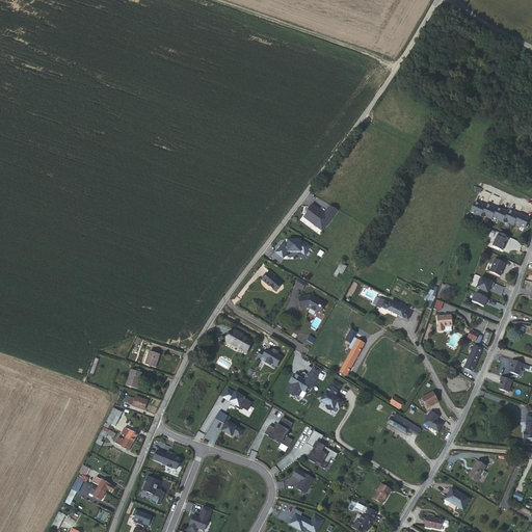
[(526,229),(530,219),(520,215),(519,216),(509,211),(508,213),(501,210),(501,211),(497,209),(497,210),(486,205),(485,207),(479,204),(478,205),(475,203),(471,212),(481,217),(482,215),(483,218),(485,217),(491,220),(493,218),(503,223),(504,221),(505,224),(508,223),(514,227),(515,224),(526,229)]
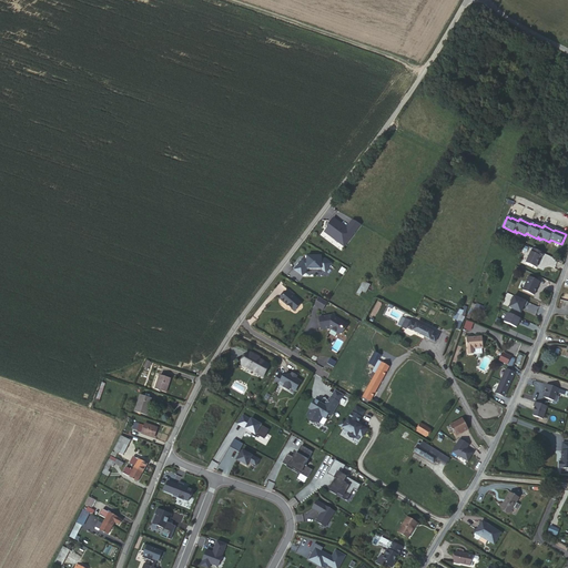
[(340,244),(345,249),(362,226),(353,222),(347,230),(334,220),(331,225),(332,226),(325,234),(332,239),(334,235),(342,241),(340,244)]
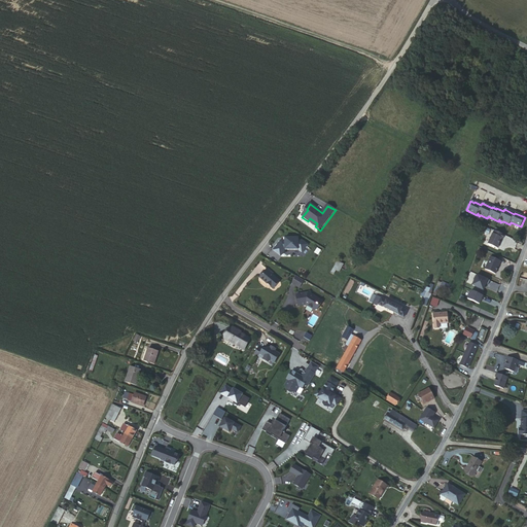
[(504,236),(494,232),(488,245),(497,249),(502,239),(503,240),(504,236)]
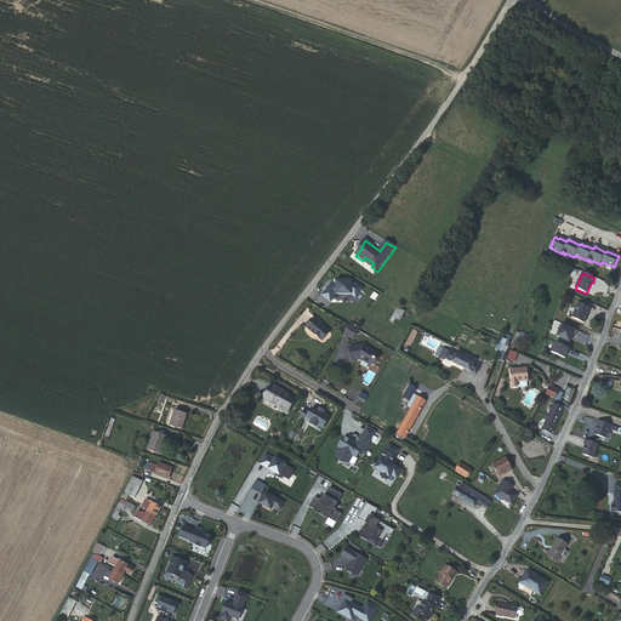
[(352,295),(355,298),(364,290),(357,284),(352,284),(352,281),(336,283),(336,285),(331,285),(323,297),(331,305),(336,297),(352,295)]
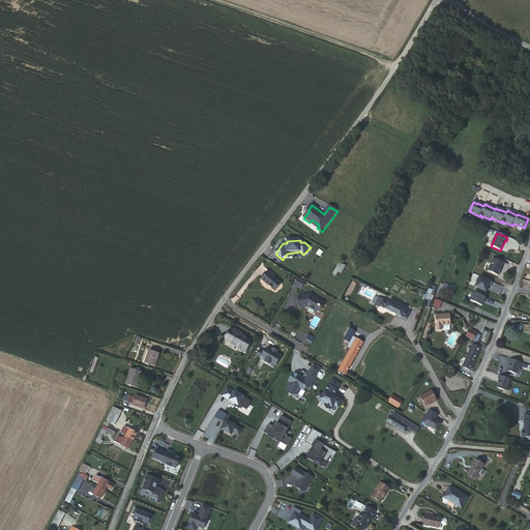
[(488,271),(499,276),(504,264),(494,259),(488,271)]
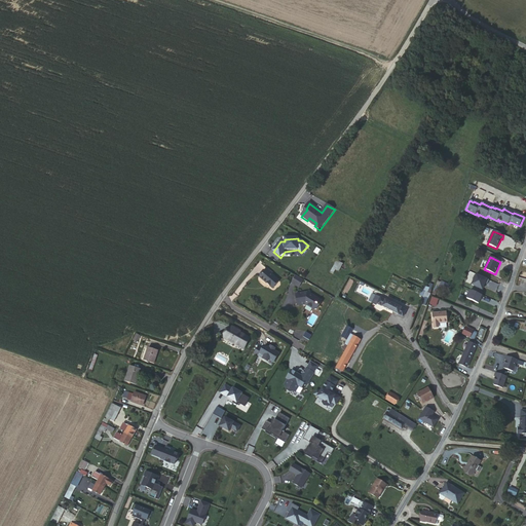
[(332,270),(339,272),(342,263),(335,261),(332,270)]
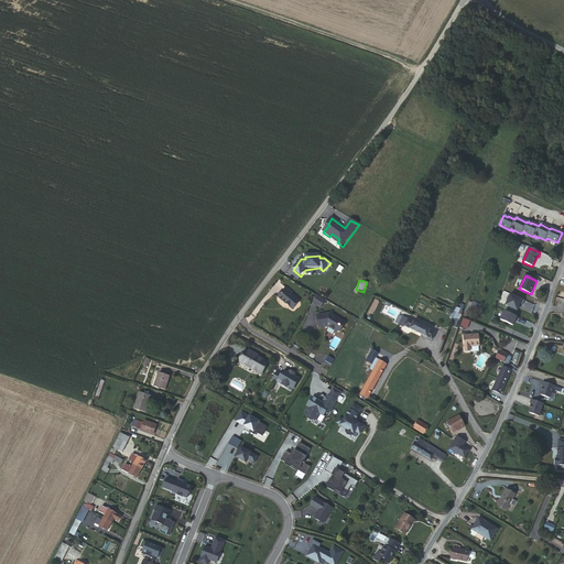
[(291,293),(286,289),(279,299),(292,310),(299,302),(290,294),(291,293)]
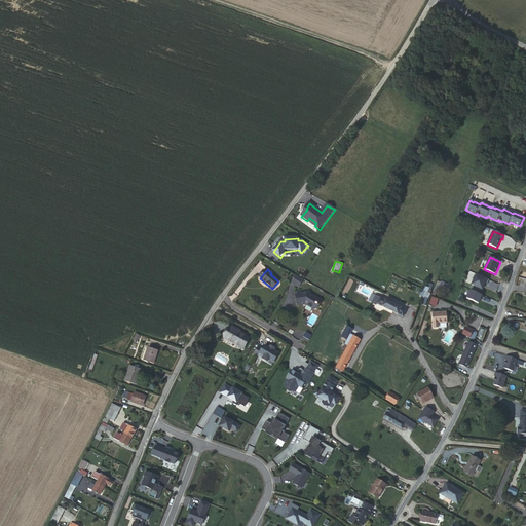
[(489,280),(477,274),(472,286),(482,291),(485,285),(487,286),(489,280)]
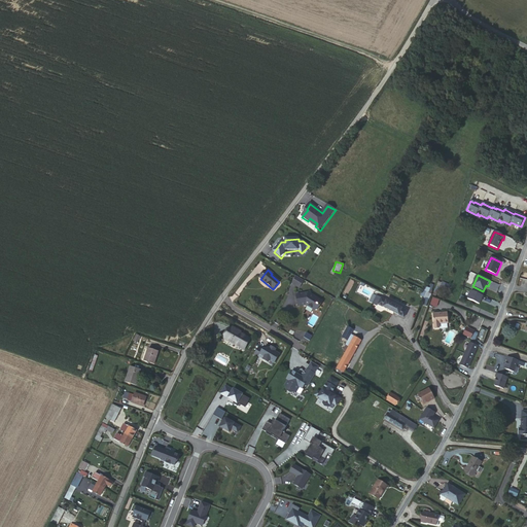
[(295,277),(292,283),(296,286),(297,284),(302,286),(304,282),(295,277)]
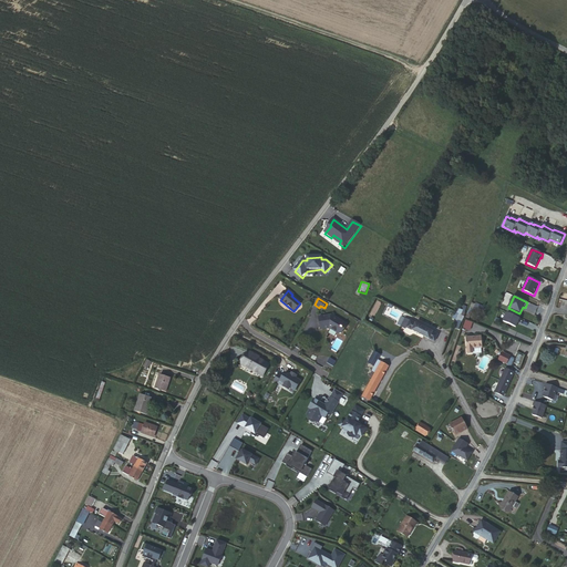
[(456,320),(453,327),(459,329),(465,310),(456,307),(452,318),(456,320)]
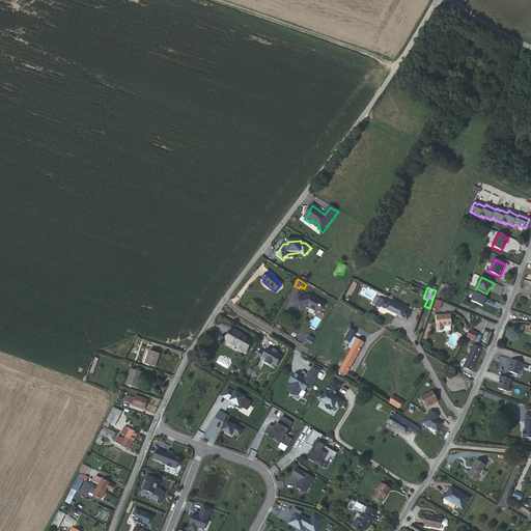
[(486,303),(488,299),(475,294),(472,302),(483,307),(485,303),(486,303)]
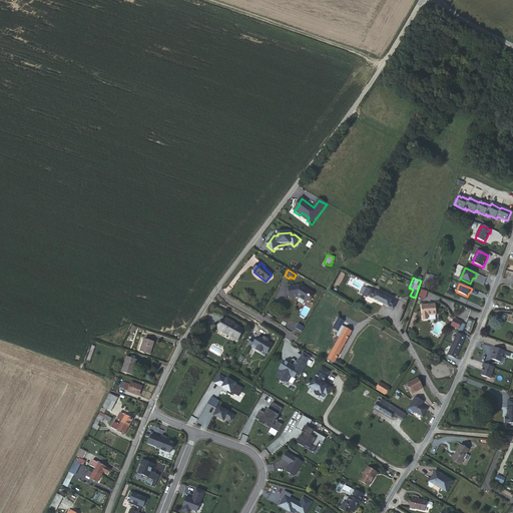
[(291,298),(299,297),(308,302),(309,302),(314,294),(313,293),(310,292),(309,292),(302,288),(299,288),(298,286),(289,287),(291,298)]
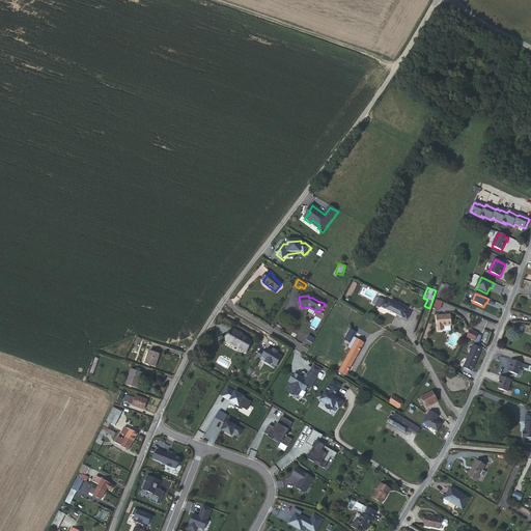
[(436,299),(434,307),(440,309),(443,302),(436,299)]
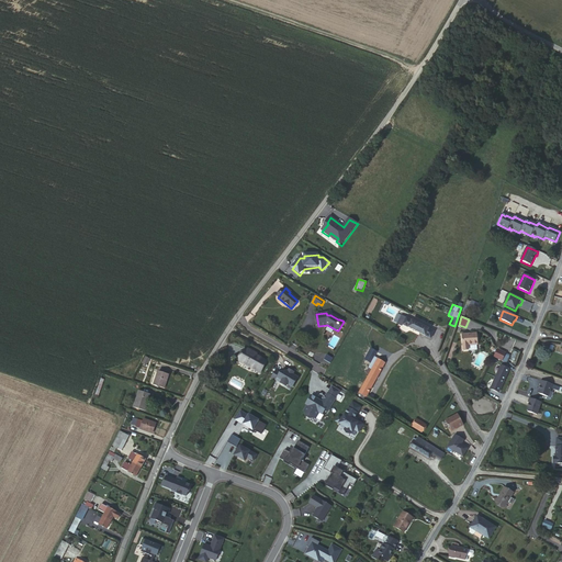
[(405,318),(402,325),(431,339),(435,332),(405,318)]
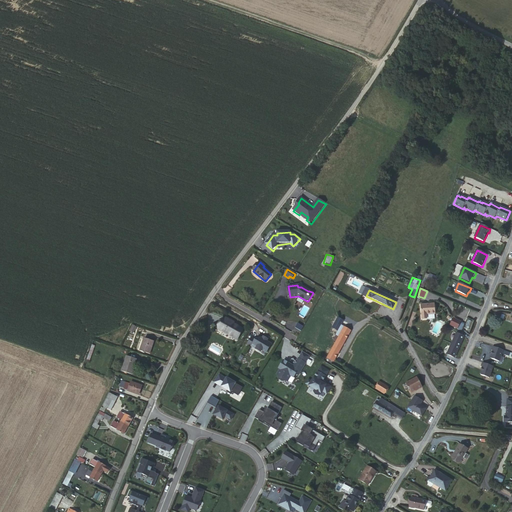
[(421,304),(422,315),(427,315),(435,315),(434,304),(421,304)]
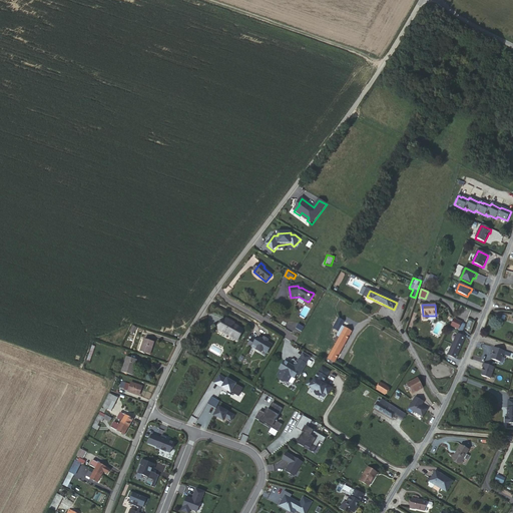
[(449,325),(457,328),(460,321),(452,318),(449,325)]
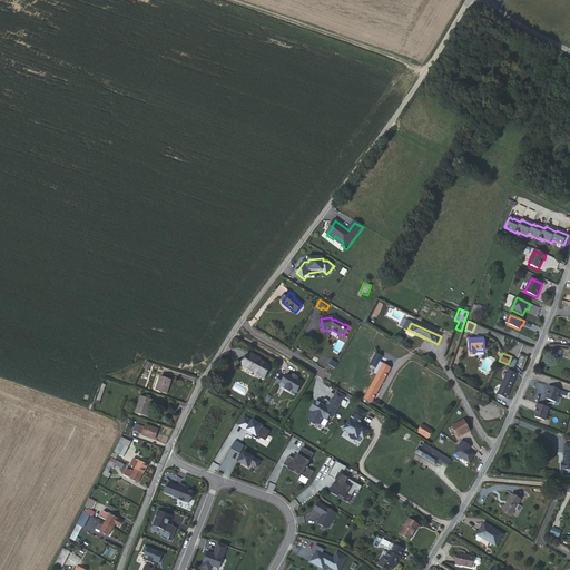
[(370,365),(373,366),(375,369),(382,357),(375,354),(373,359),(370,365)]
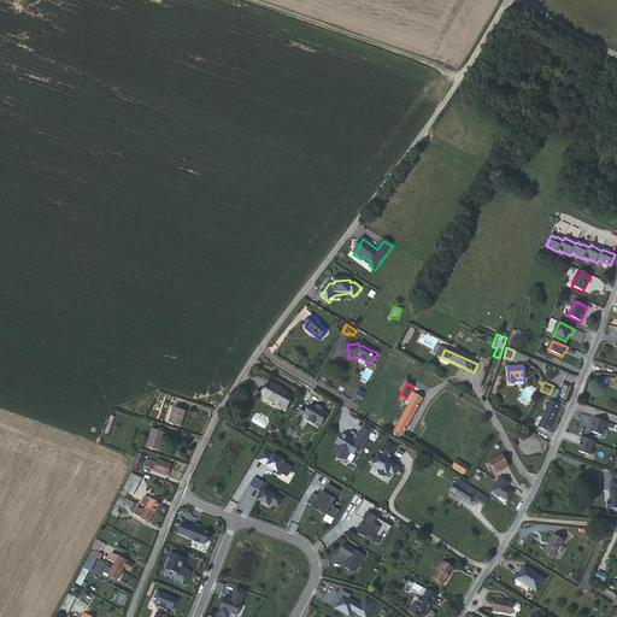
[(272,385),(265,398),(286,410),(293,398),(282,392),(282,389),(272,385)]
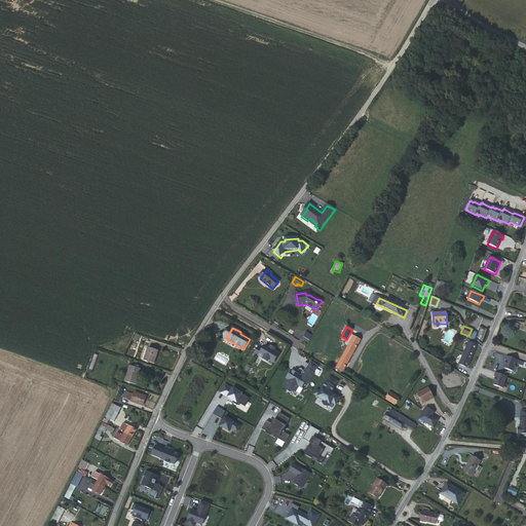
[(361,340),(353,336),(347,346),(345,351),(336,368),(342,372),(352,352),(361,340)]
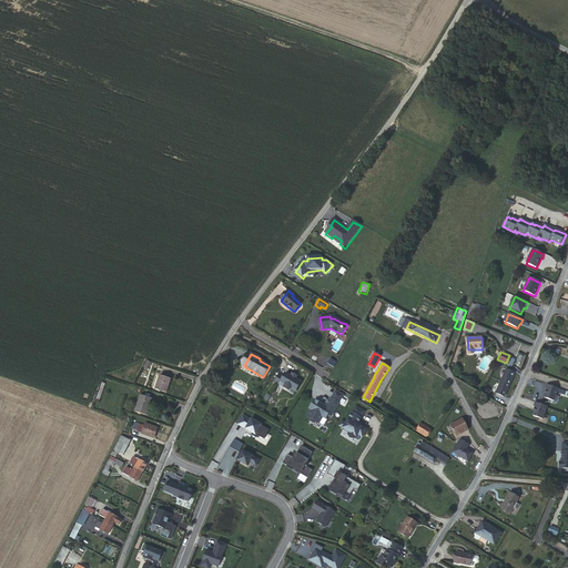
[(503,396),(514,373),(507,369),(496,393),(503,396)]
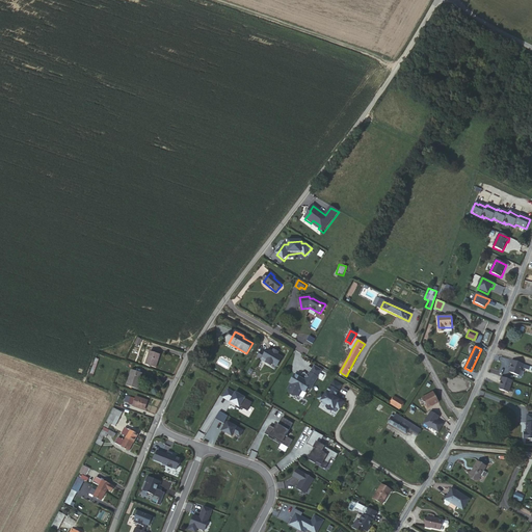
[(260,360),(269,366),(270,365),(275,367),(281,357),(276,354),(277,353),(272,349),(271,351),(269,351),(264,352),(261,350),(256,357),(260,360)]
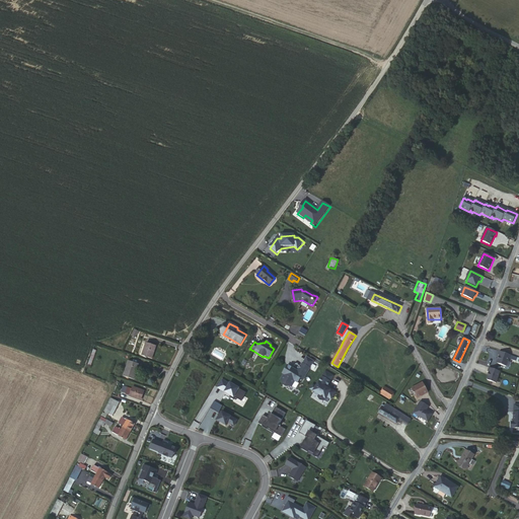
[(155,347),(146,344),(142,355),(151,358),(155,347)]
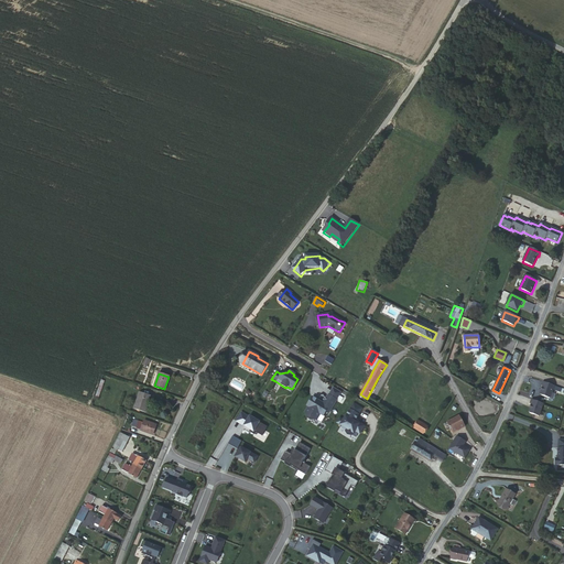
[(554,384),(543,381),(541,386),(542,386),(540,394),(550,398),(554,384)]
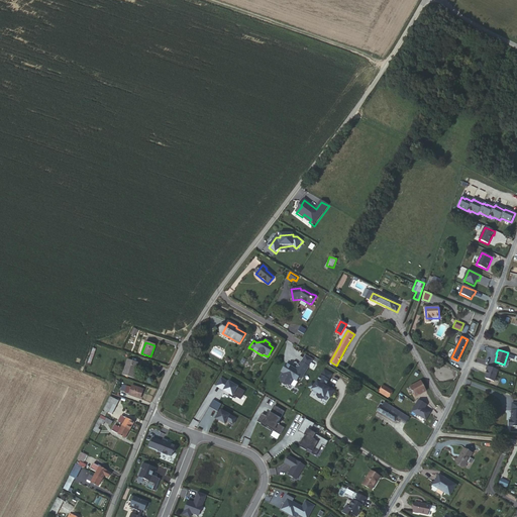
[(301,363),(307,367),(311,359),(304,355),(301,363)]
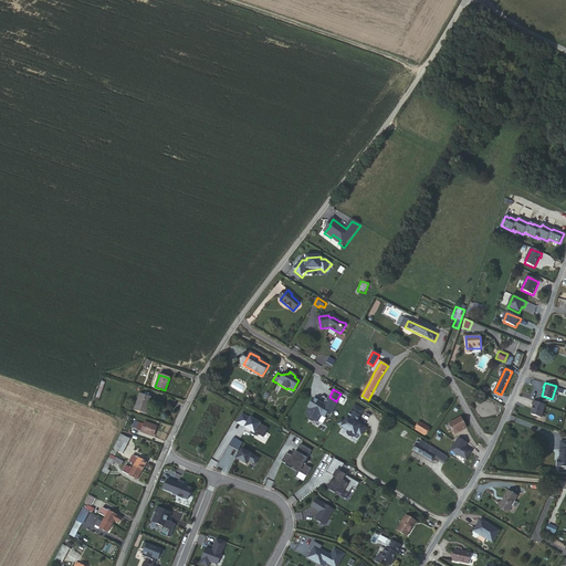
[(150,398),(140,395),(135,410),(146,413),(150,398)]
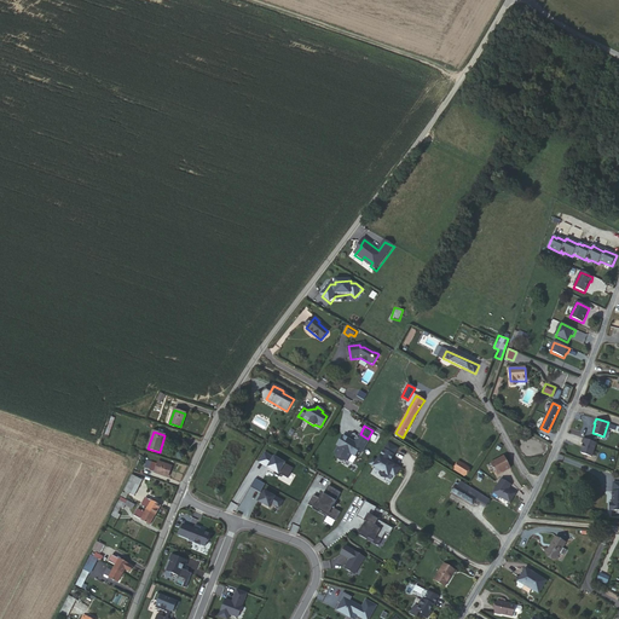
[(353,443),(342,437),(336,446),(337,446),(334,453),(336,455),(336,460),(341,462),(345,461),(347,462),(351,455),(354,457),(357,452),(359,455),(369,439),(368,439),(360,434),(359,434),(353,443)]
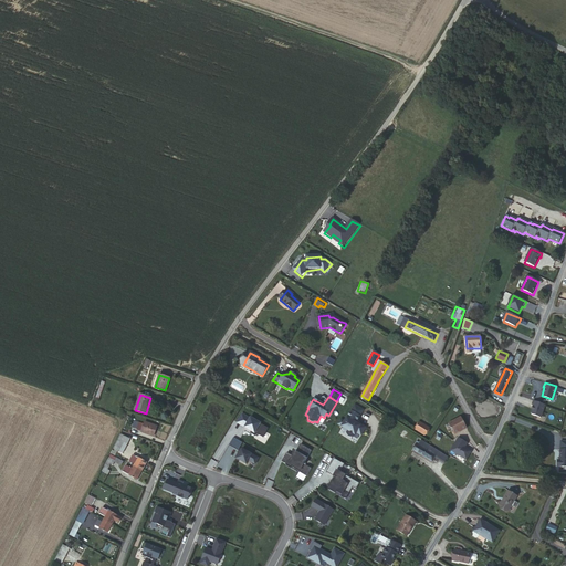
[(545,405),(533,401),(532,406),(533,406),(531,412),(532,415),(541,418),(545,405)]
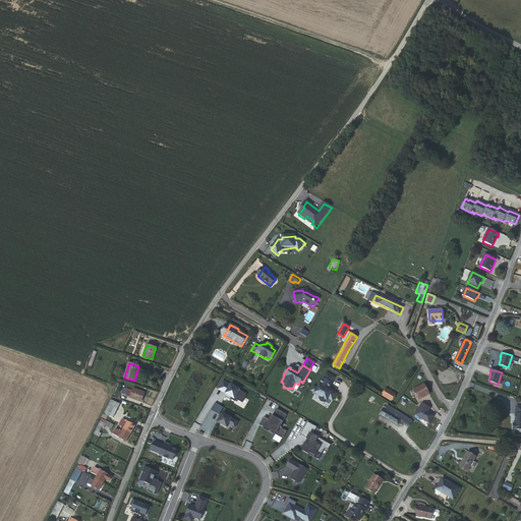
[(325,377),(332,382),(335,378),(327,372),(325,377)]
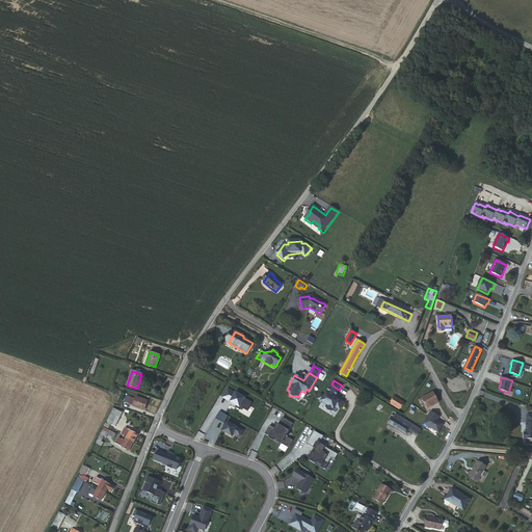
[(339,390),(331,384),(323,396),(320,394),(317,399),(322,402),(321,403),(326,406),(326,407),(327,410),(331,411),(335,407),(339,409),(344,402),(335,397),(339,390)]
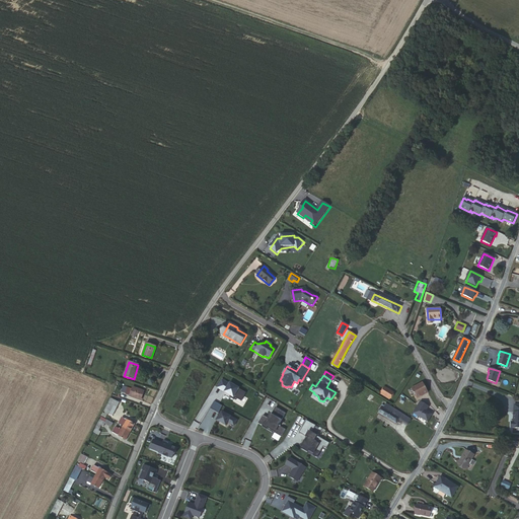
[(235,397),(241,401),(246,393),(229,383),(229,384),(222,380),(218,387),(232,395),(231,397),(234,399),(235,397)]
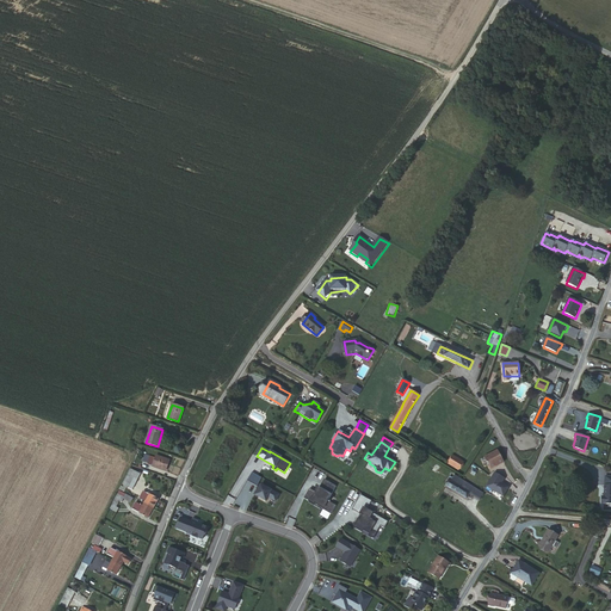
[(491,469),(505,462),(498,449),(483,456),(491,469)]
